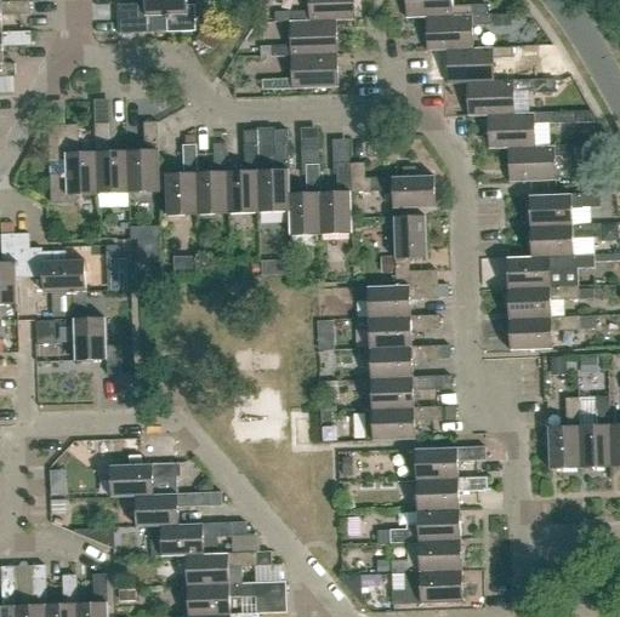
[(0,32),(1,32),(1,30),(0,13),(28,12),(28,0),(0,0),(0,1),(0,32)]
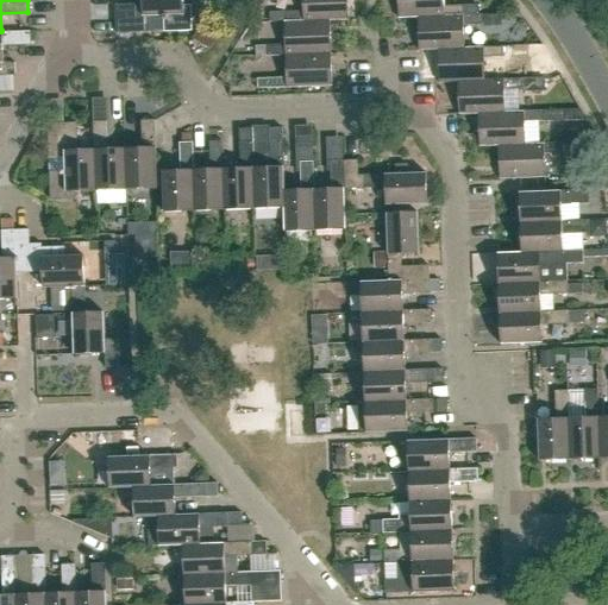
[(142,0),(142,1),(114,2),(114,31),(148,30),(148,14),(163,13),(163,30),(190,29),(189,2),(183,2),(183,0),(142,0)]
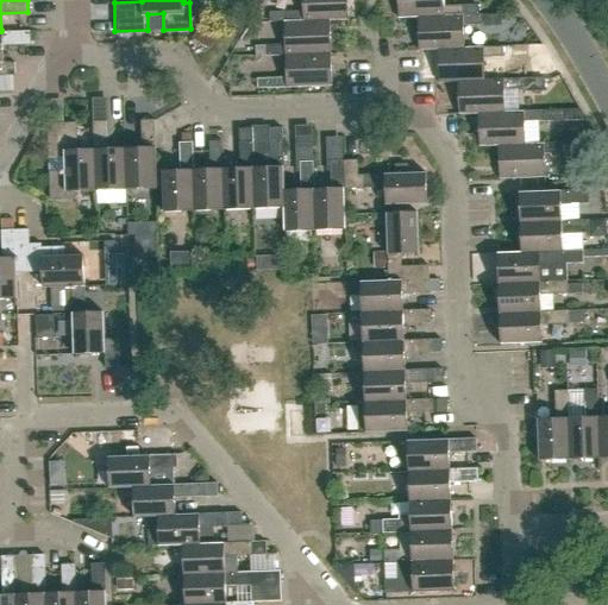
[(348,17),(346,0),(301,0),(301,8),(283,8),(283,19),(328,18),(348,17)]
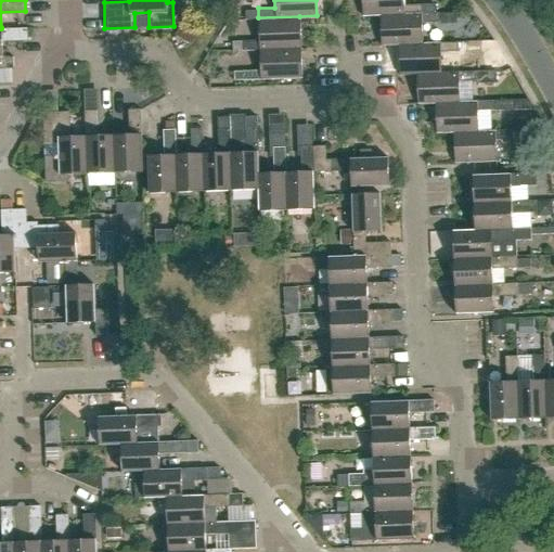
[(361,0),(362,14),(379,14),(379,13),(421,12),(421,3),(403,4),(402,0),(361,0)]
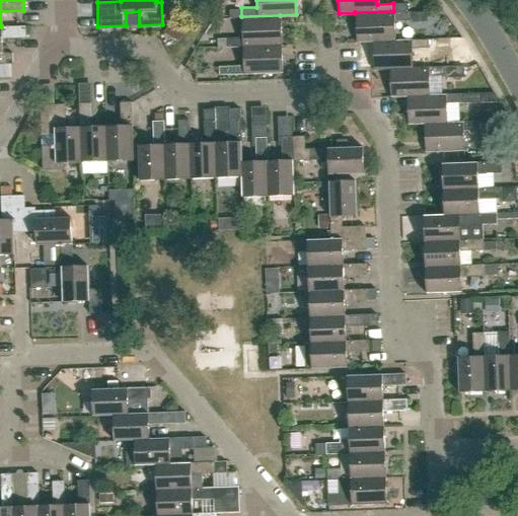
[(408,3),(393,3),(393,11),(408,10),(408,3)]
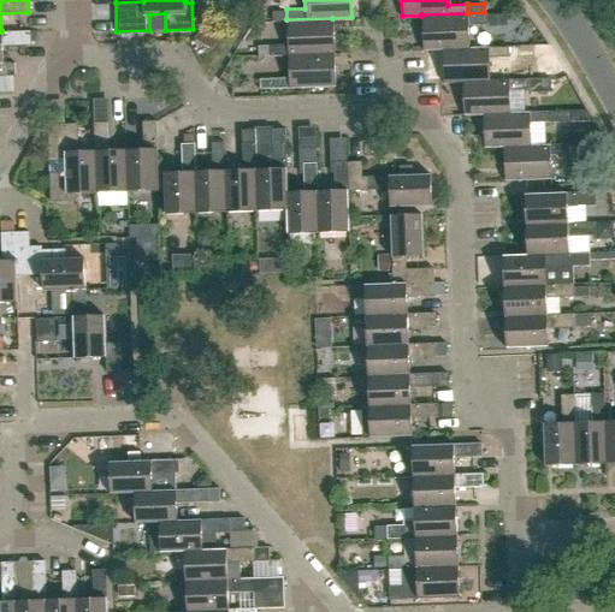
[(441,47),(468,46),(467,24),(488,23),(486,12),(484,12),(467,13),(421,15),(421,16),(423,48),(441,48),(441,47)]
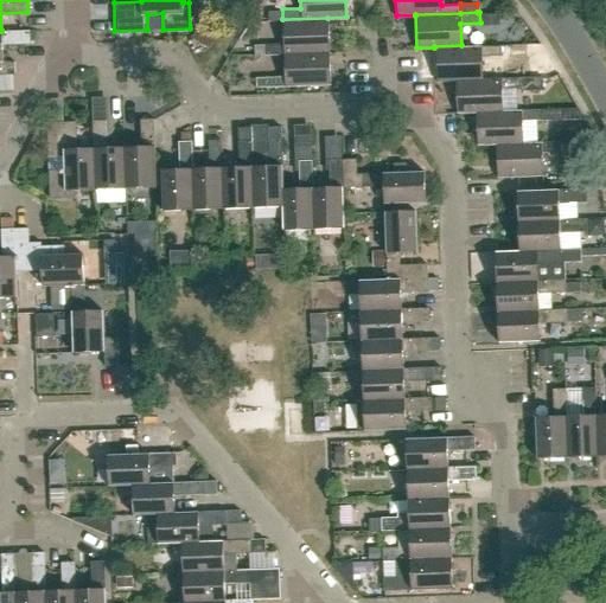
[(329,50),(327,18),(282,19),(284,42),(263,43),(265,53),(284,53),(284,52),(329,50)]
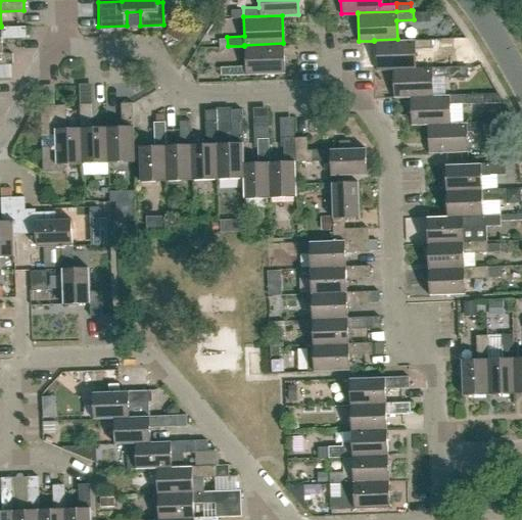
[(0,52),(2,52),(2,51),(1,37),(25,36),(25,26),(1,26),(1,27),(0,27),(0,52)]
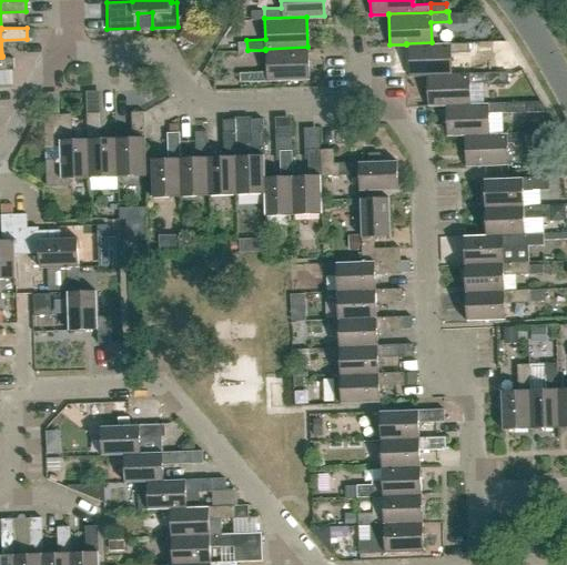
[(468,51),(467,41),(406,43),(406,44),(407,74),(426,74),(426,73),(451,72),(449,52),(468,51)]
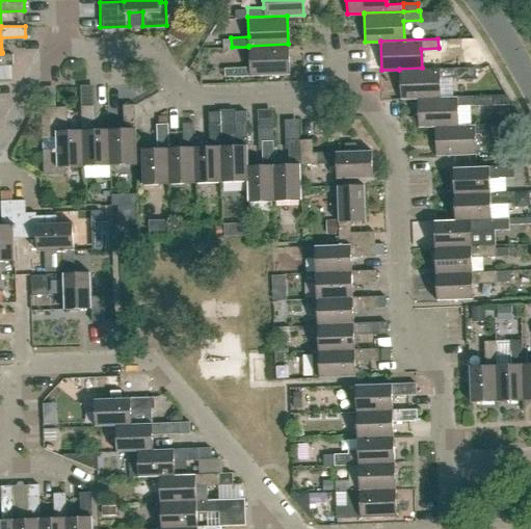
[(232,76),(234,75),(289,73),(288,44),(248,46),(248,47),(249,65),(232,65),(232,76)]
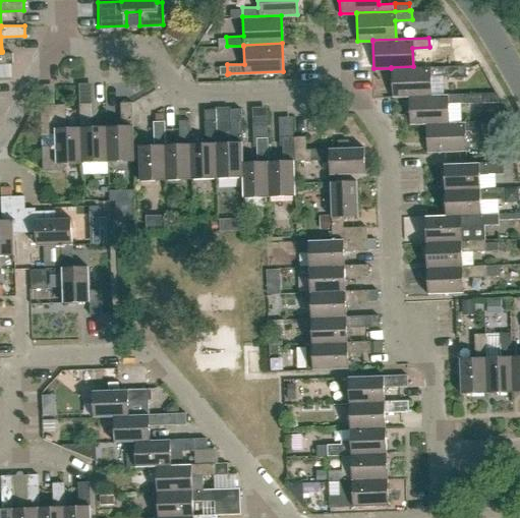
[(446,74),(446,65),(413,66),(391,67),(391,68),(392,97),(407,96),(407,95),(430,94),(429,74),(446,74)]
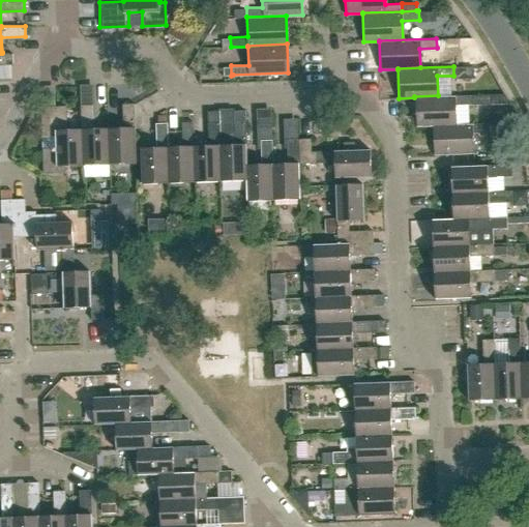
[(504,93),(471,94),(471,104),(509,103),(504,93)]
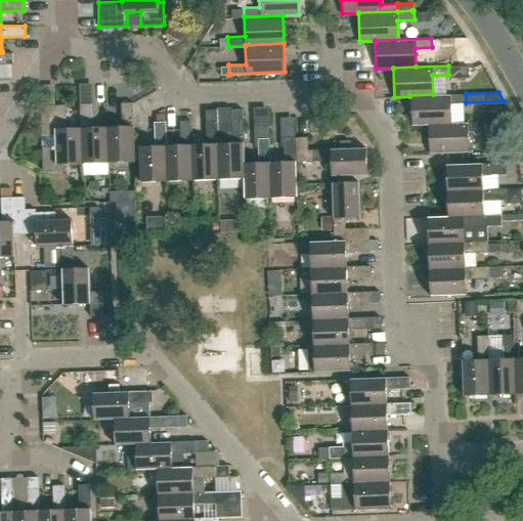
[(427,123),(450,122),(449,103),(466,102),(466,93),(433,94),(409,95),(409,96),(411,124),(427,124),(427,123)]
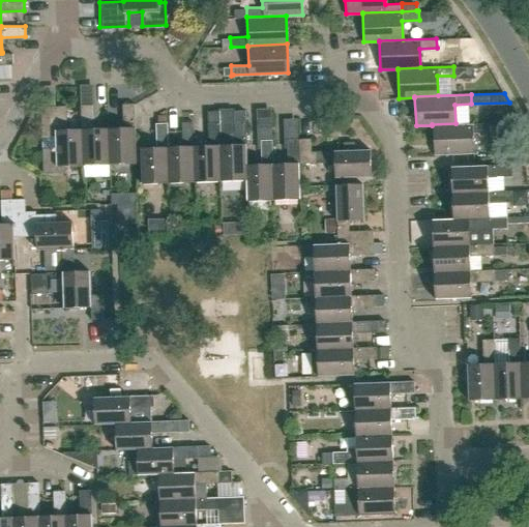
[(108,127),(110,164),(136,163),(134,103),(122,103),(123,126),(108,127)]
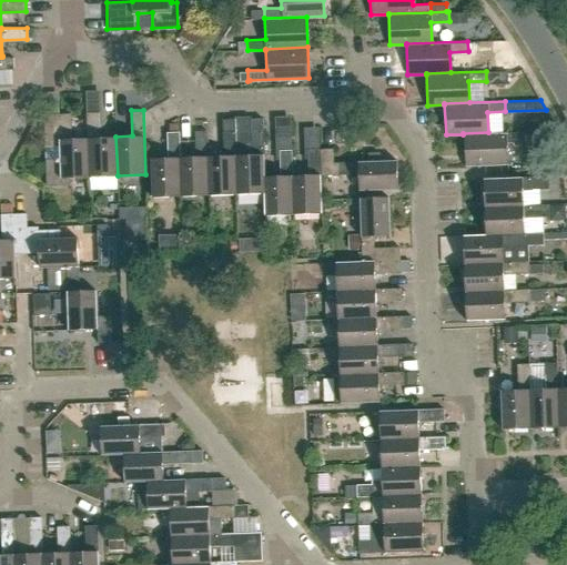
[(118,175),(115,137),(99,137),(99,111),(85,112),(87,138),(88,138),(90,175),(118,175)]
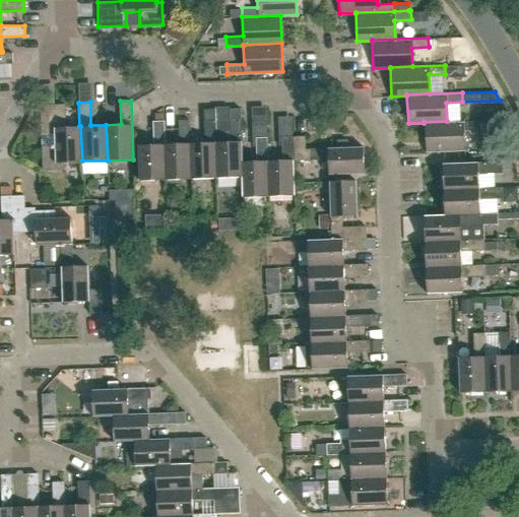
[(80,126),(79,126),(65,126),(64,104),(40,104),(41,132),(54,132),(54,144),(42,145),(43,169),(64,168),(64,162),(82,160),(80,126)]
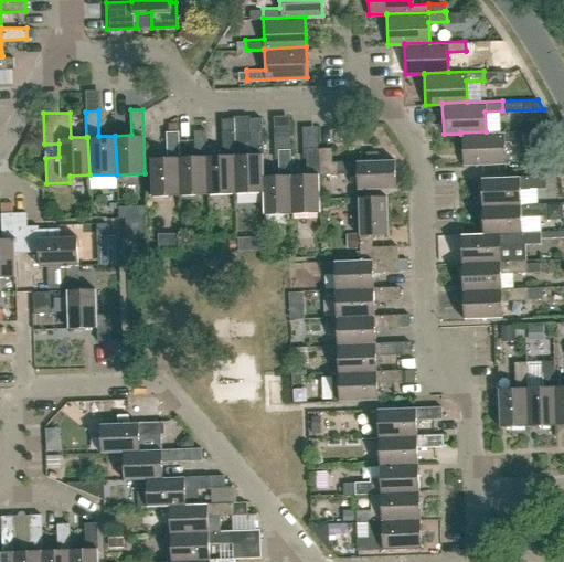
[(204,155),(206,192),(234,191),(233,154),(234,154),(232,117),(220,118),(222,154),(206,155),(204,155)]
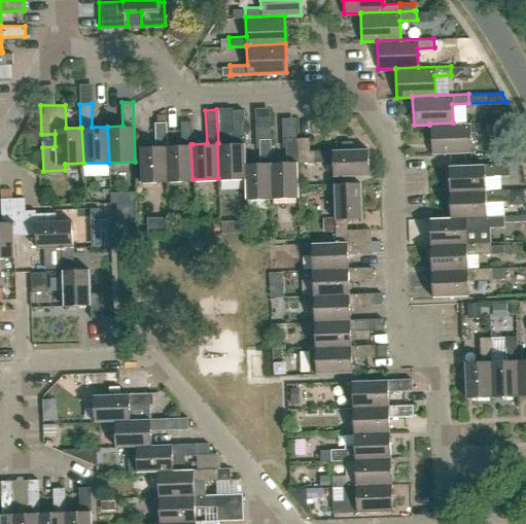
[(217,143),(218,178),(244,178),(245,178),(244,163),(245,163),(243,109),(232,109),(233,143),(218,143),(217,143)]
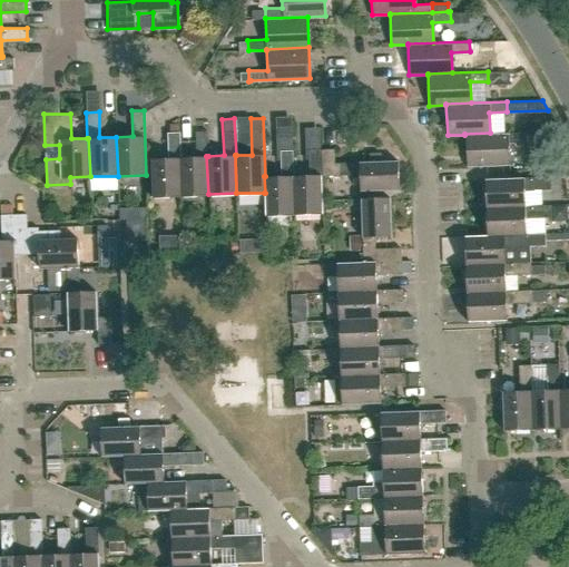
[(206,156),(208,156),(207,130),(194,132),(195,156),(179,157),(180,195),(208,194),(206,156)]
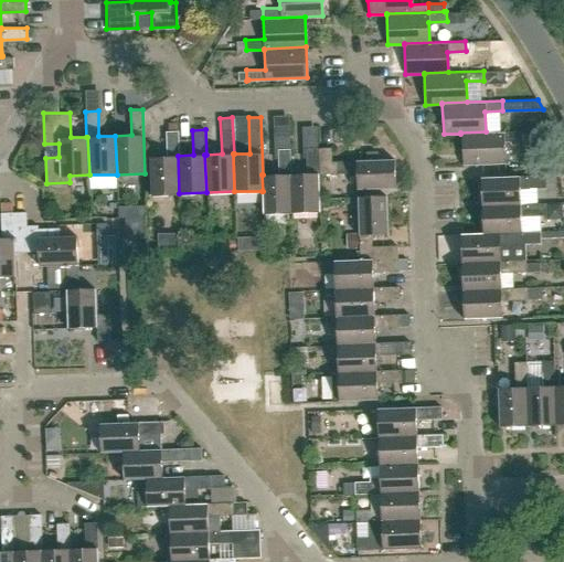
[(178,156),(178,130),(166,131),(166,156),(149,157),(150,194),(179,193),(178,156)]
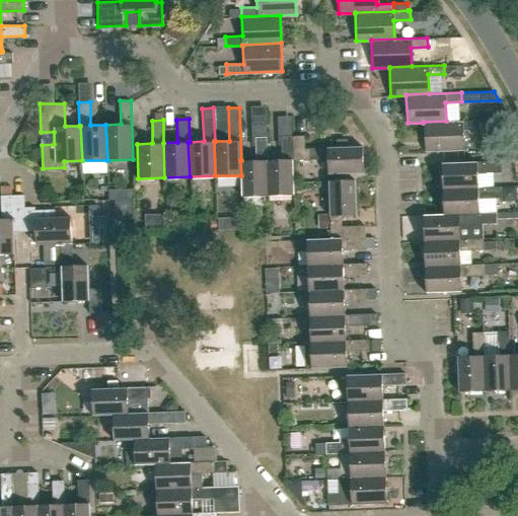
[(478,130),(478,120),(446,121),(423,122),(423,123),(424,151),(463,149),(462,130),(478,130)]
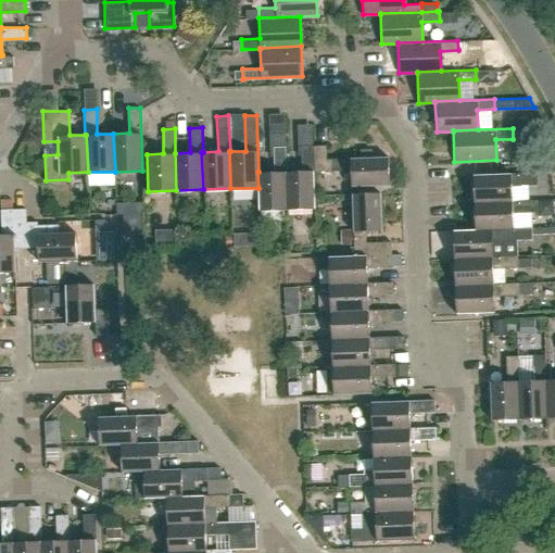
[(313,170),(313,171),(350,170),(351,186),(389,185),(388,156),(370,156),(370,148),(361,148),(361,158),(326,159),(325,145),(312,146),(313,170)]
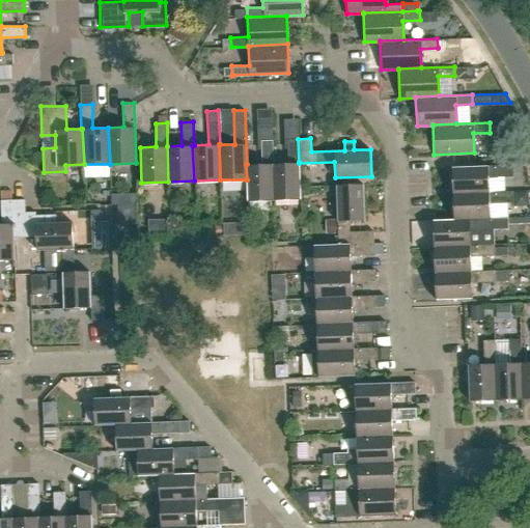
[(272,163),(273,163),(272,139),(260,140),(261,164),(247,164),(246,164),(247,179),(246,179),(247,200),(273,199),(272,163)]
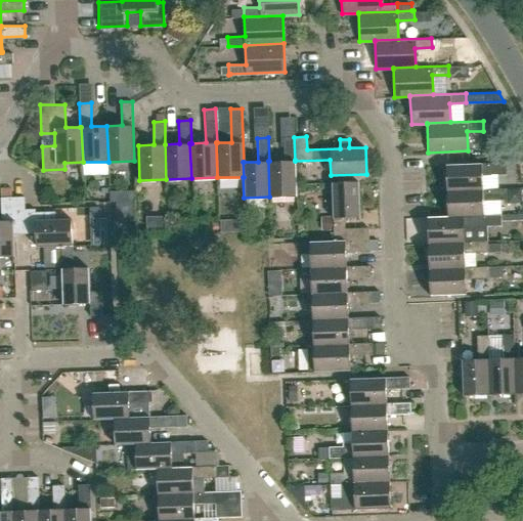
[(269,197),(296,196),(295,161),(295,160),(294,137),(284,137),(284,161),(269,161),(268,161),(269,197)]
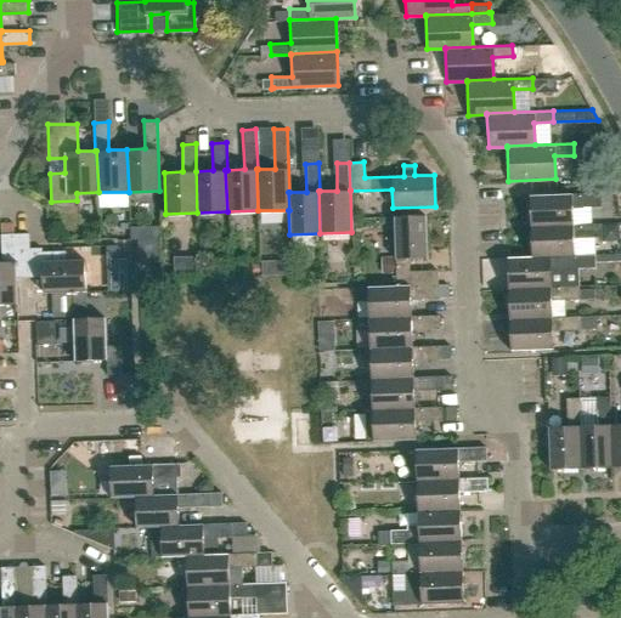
[(600,192),(529,194),(530,226),(571,225),(572,224),(571,207),(600,205),(600,192)]
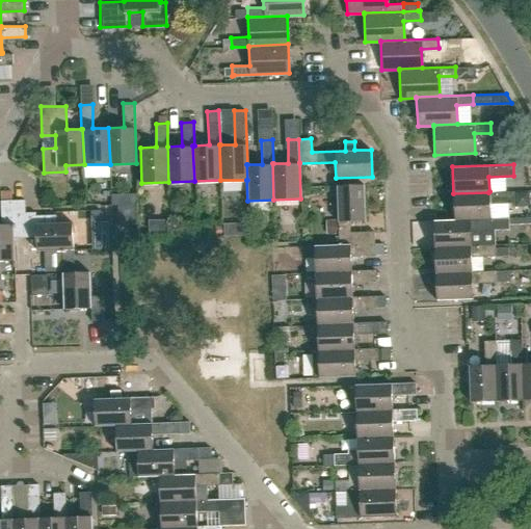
[(338,245),(373,243),(373,231),(349,232),(349,221),(365,220),(363,184),(336,185),(338,243),(338,245)]
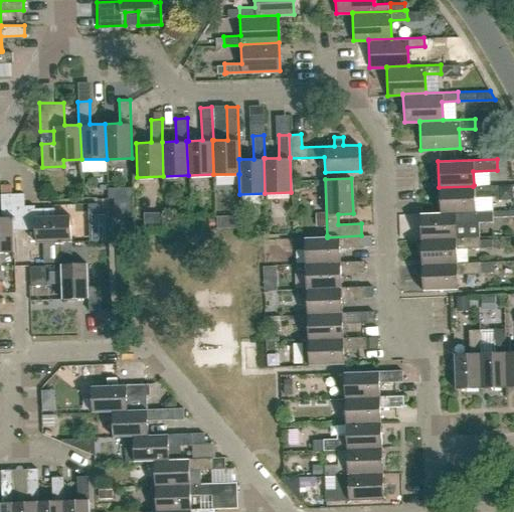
[(498,194),(497,184),(474,185),(473,186),(439,187),(440,211),(440,212),(474,210),(475,210),(474,195),(498,194)]
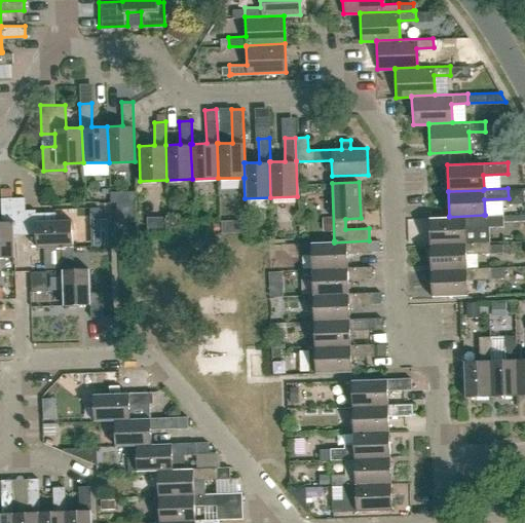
[(1,222),(0,222),(0,256),(13,256),(13,232),(11,232),(10,197),(0,198),(1,222)]
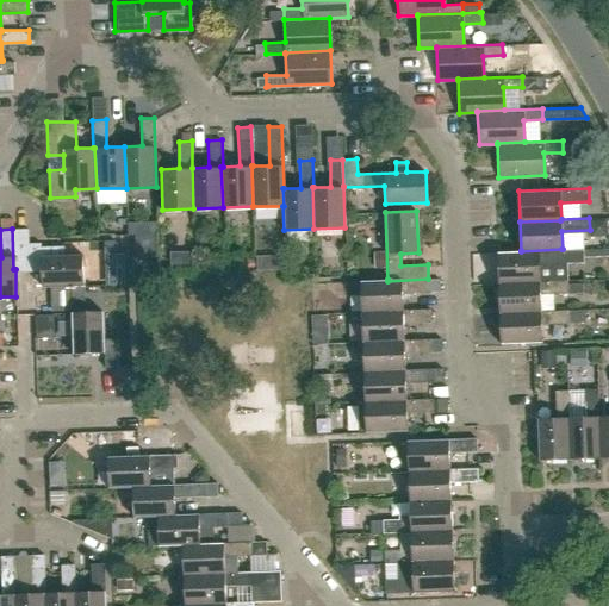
[(29,243),(28,229),(12,229),(13,269),(16,269),(42,268),(42,286),(51,286),(53,308),(70,307),(70,285),(84,285),(82,252),(64,254),(64,245),(53,245),(53,254),(42,255),(41,243),(29,243)]
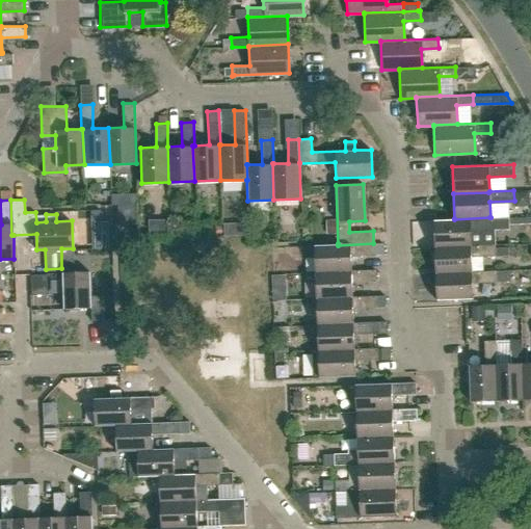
[(134,202),(117,203),(117,223),(135,222),(134,202)]
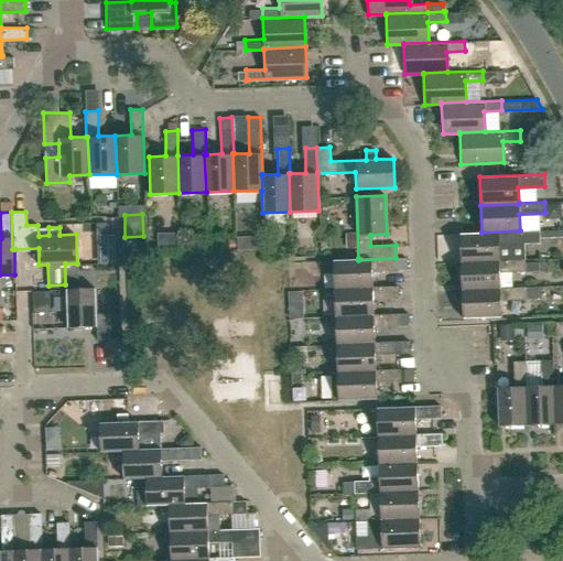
[(106,222),(96,222),(98,261),(118,261),(118,235),(106,222)]
